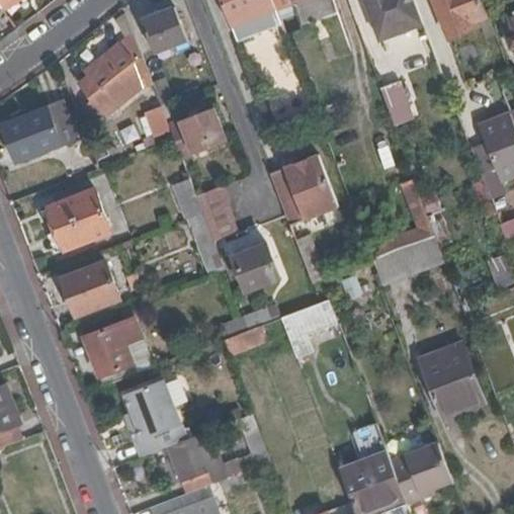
[(219,0),(235,39),(279,22),(275,10),(272,4),(270,0),(219,0)]
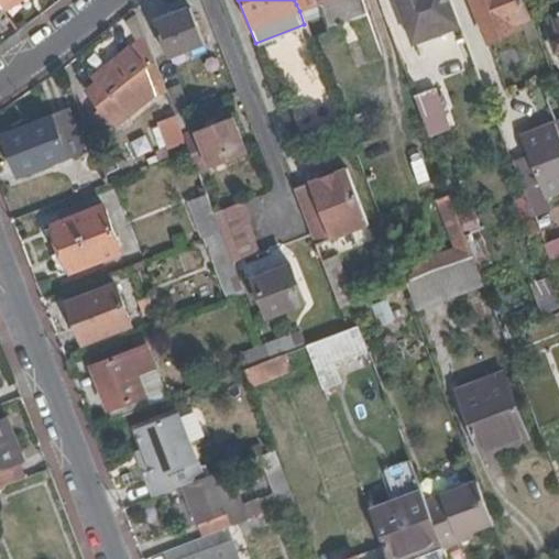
[(294,0),(296,4),(299,11),(315,4),(313,0),(294,0)]
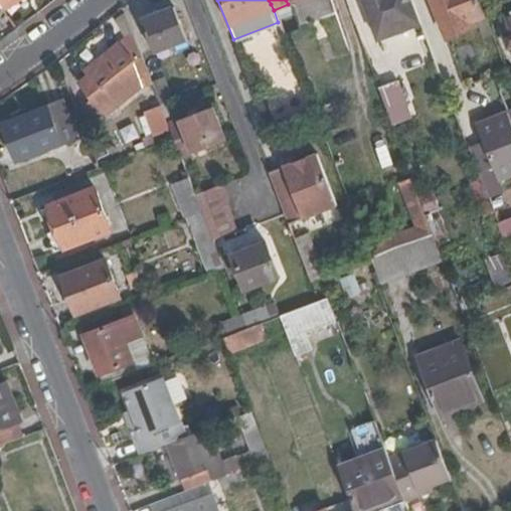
[(419,26),(409,0),(361,0),(377,42),(419,26)]
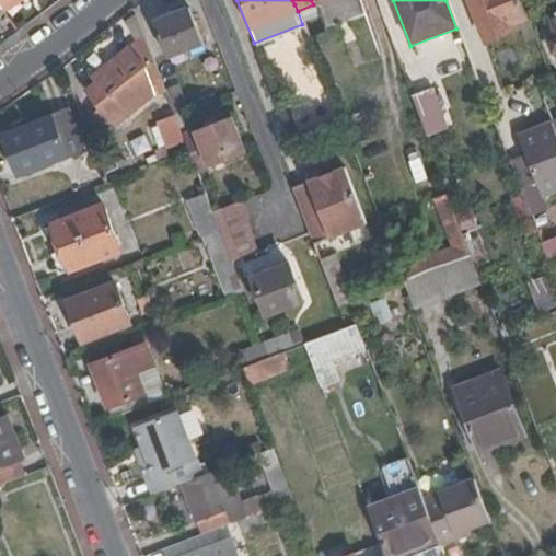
[(507,33),(504,25),(523,18),(517,0),(464,0),(482,43),(507,33)]
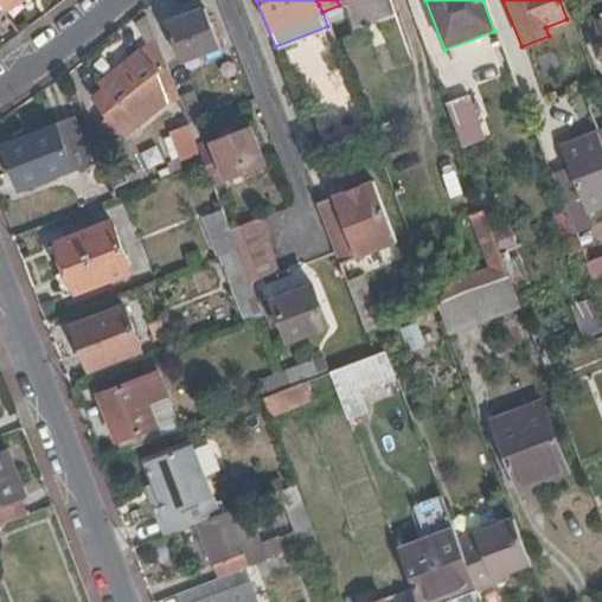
[(601,4),(589,10),(599,37),(601,36),(601,4)]
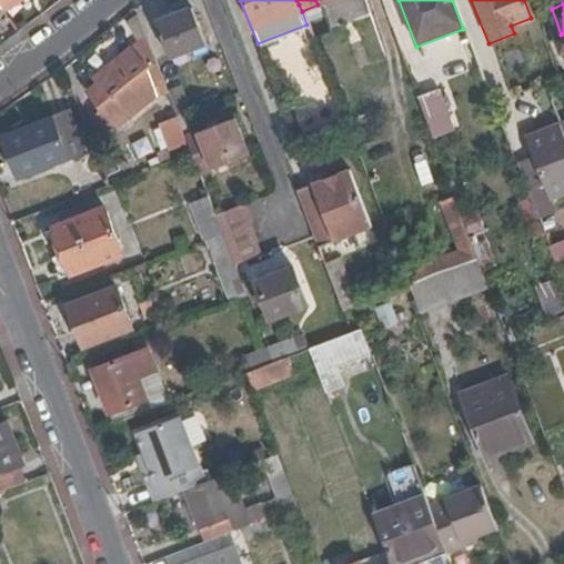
[(168,56),(203,42),(189,7),(154,21),(168,56)]
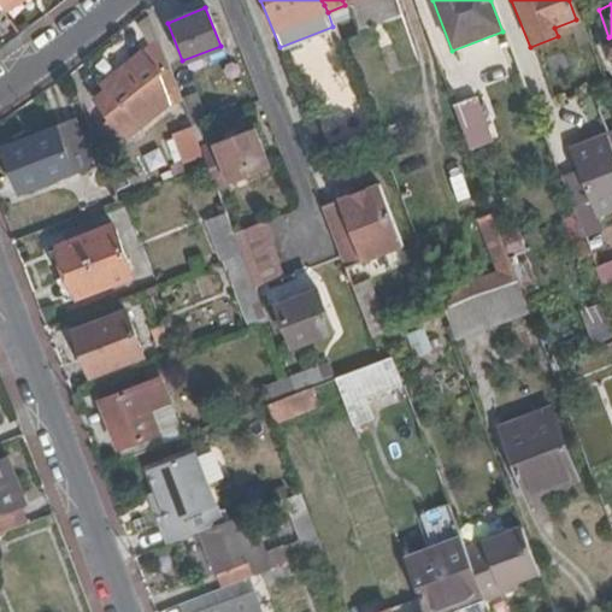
[(134,21),(146,52),(158,41),(146,11),(134,21)]
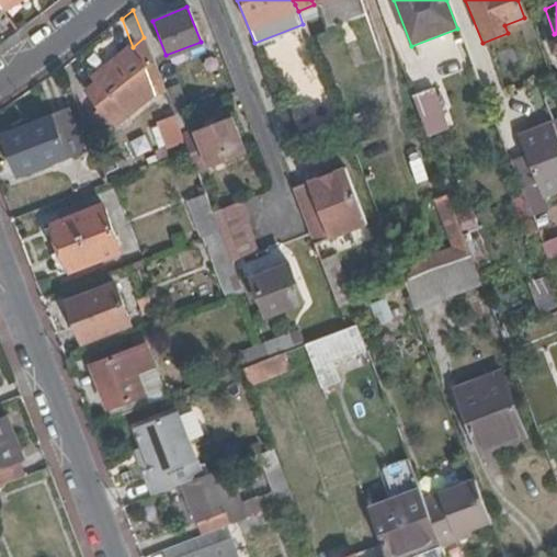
[(547,37),(553,52),(556,49),(556,33),(554,34),(547,37)]
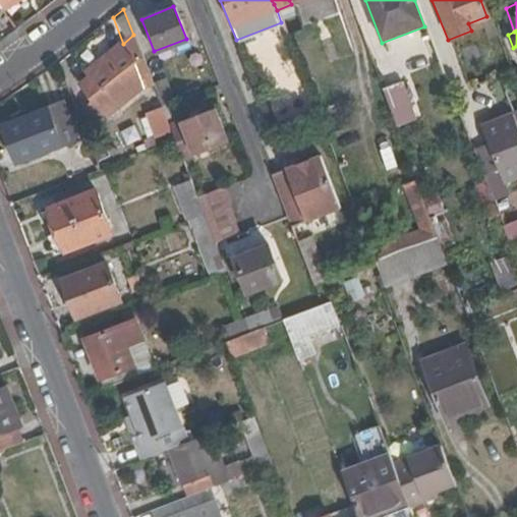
[(141,88),(152,113),(162,110),(152,83),(133,35),(123,44),(120,46),(121,49),(78,87),(107,118),(141,88)]
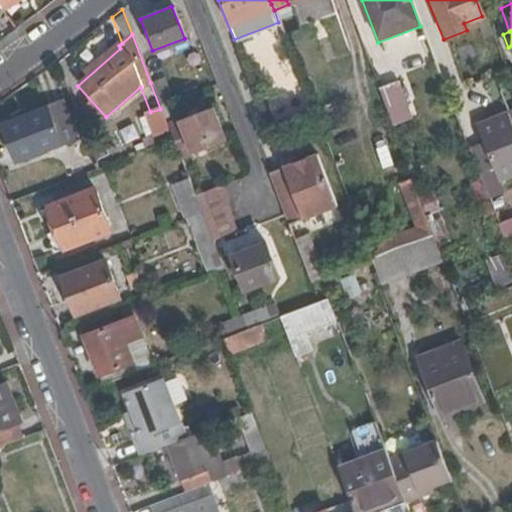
[(164,77),(150,83),(160,109),(164,107),(173,103),(164,77)]
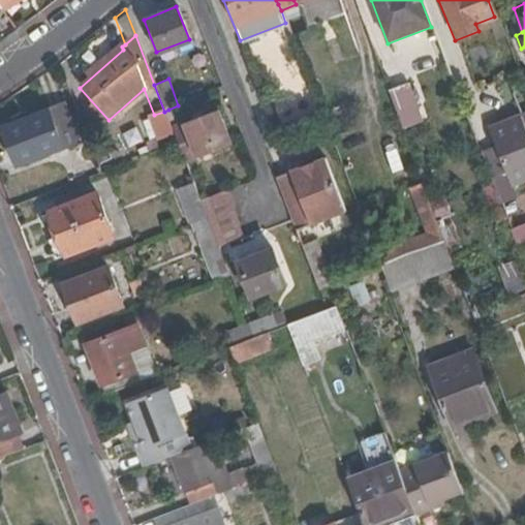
[(403,134),(425,125),(408,87),(387,96),(403,134)]
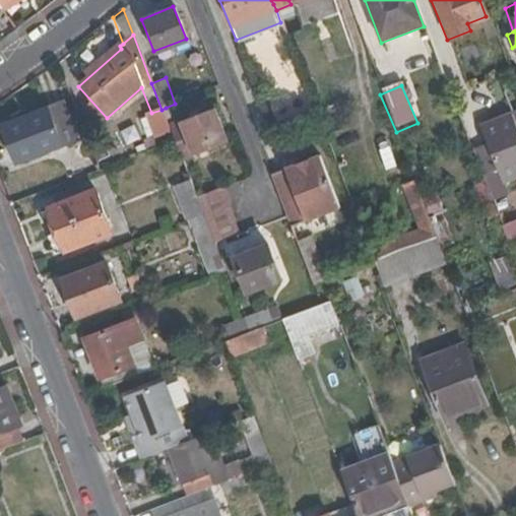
[(495,94),(500,113),(515,109),(510,90),(495,94)]
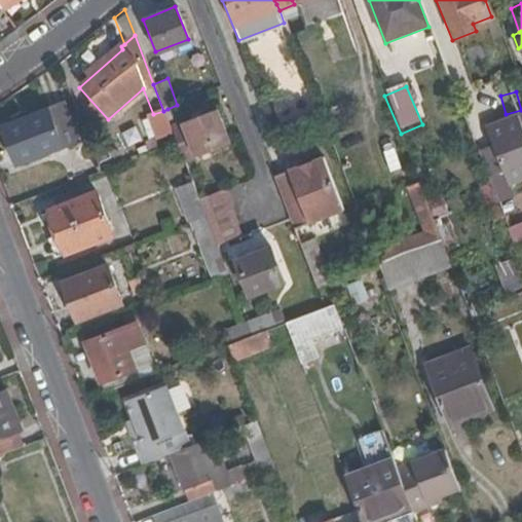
[(15,162),(37,155),(76,140),(61,104),(50,109),(2,126),(15,162)]
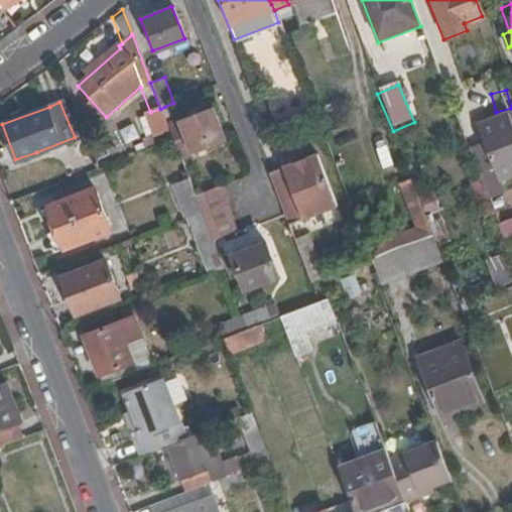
[(167,125),(172,138),(172,140),(179,157),(223,139),(210,106),(171,124),(167,125)]
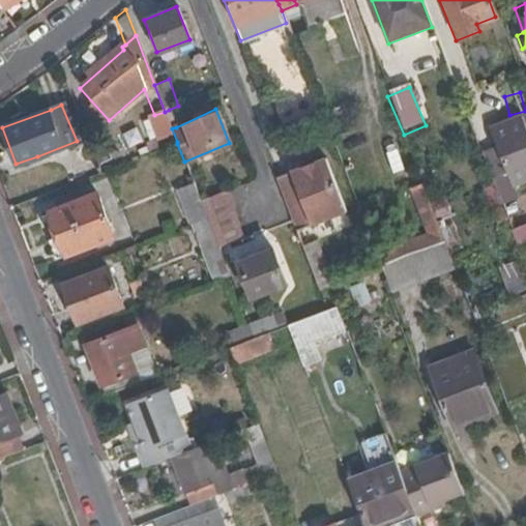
[(169,110),(165,112),(172,128),(176,127),(169,110)]
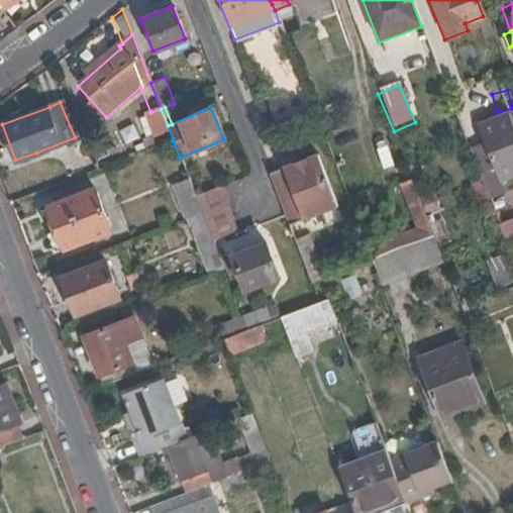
[(142,115),(150,141),(168,136),(160,110),(142,115)]
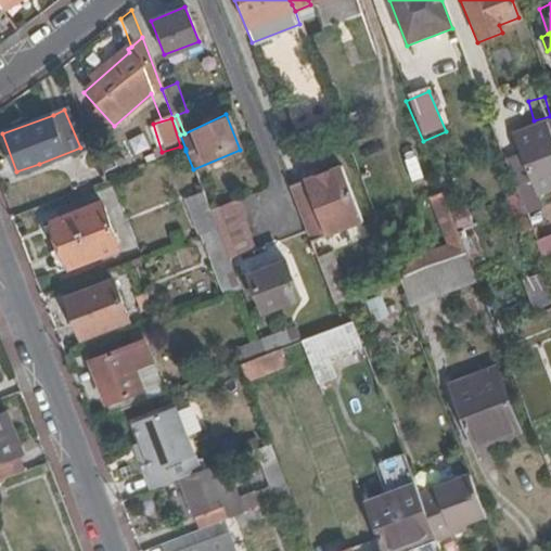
[(550,119),(512,136),(519,154),(503,159),(516,194),(525,215),(540,208),(536,195),(550,189),(550,119)]
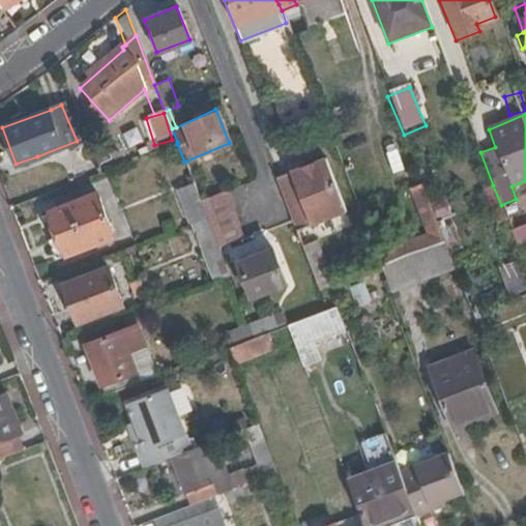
[(323,158),(273,178),(294,231),(344,211),(323,158)]
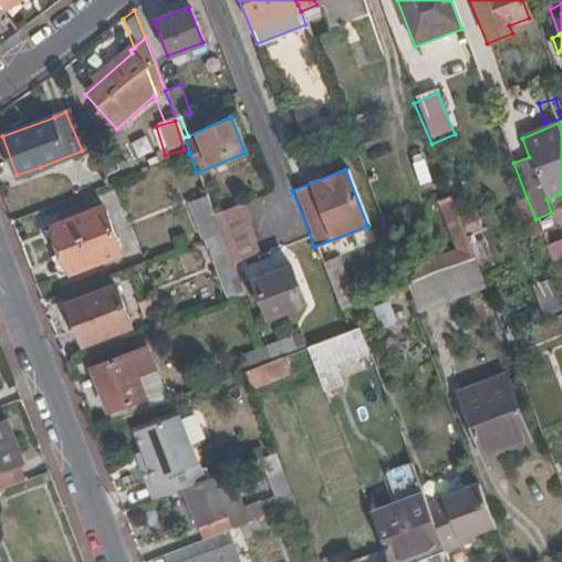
[(205,194),(189,200),(203,237),(219,231),(212,215),(205,194)]
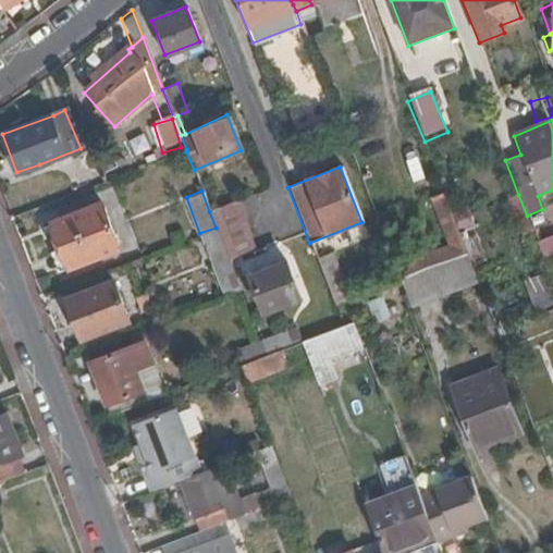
[(428,199),(445,246),(394,267),(400,280),(465,255),(458,238),(449,213),(442,194),(428,199)]
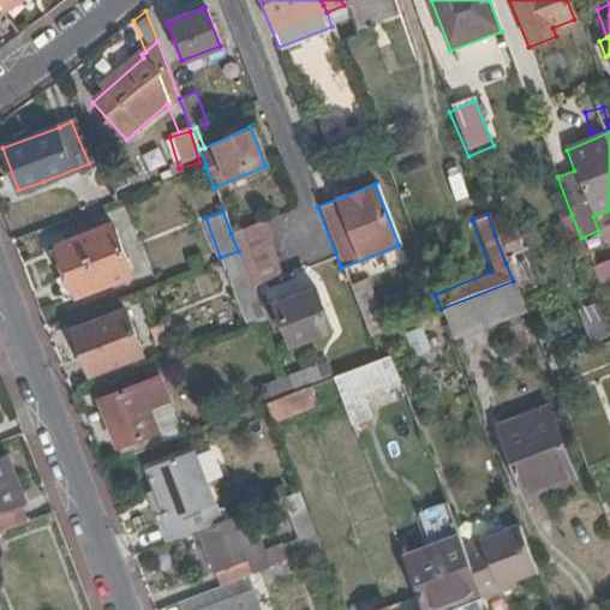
[(581,238),(572,215),(561,219),(573,253),(585,249),(581,238)]
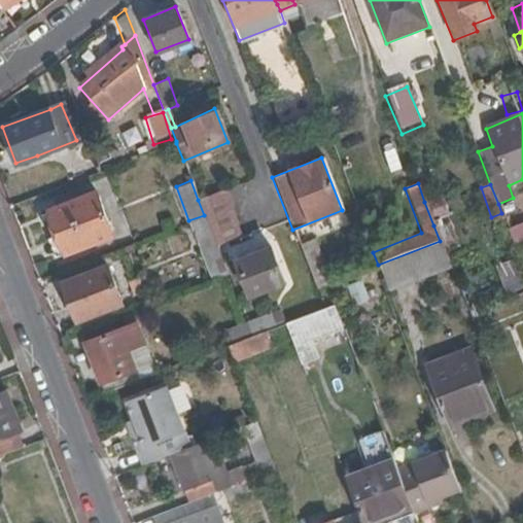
[(198,200),(204,215),(217,249),(242,239),(223,192),(222,190),(198,200)]
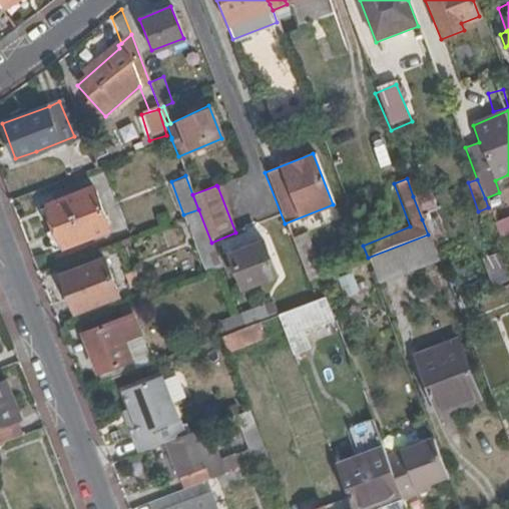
[(91,190),(46,207),(54,228),(60,245),(61,247),(107,230),(91,190)]
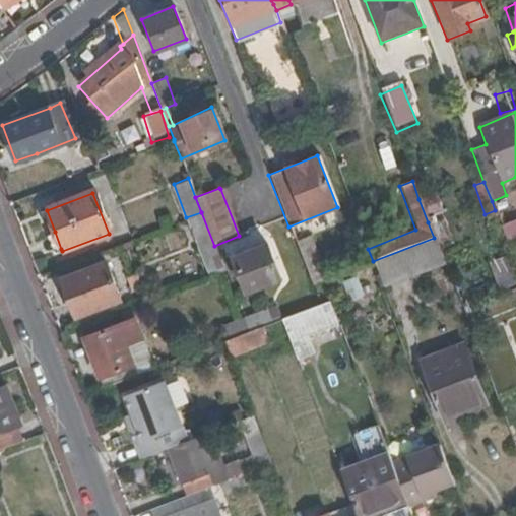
[(434,194),(418,199),(428,222),(443,215),(434,194)]
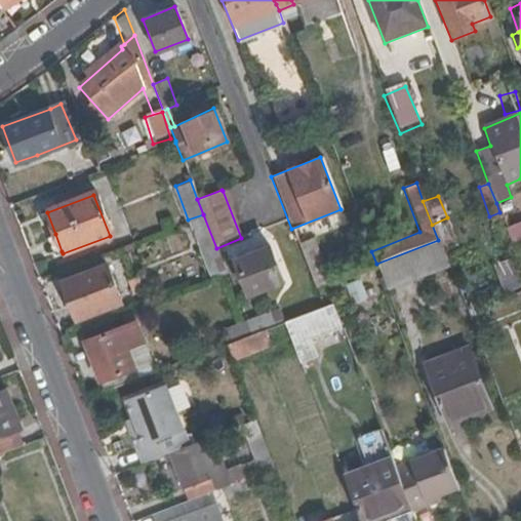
[(188,219),(186,221),(209,278),(226,272),(216,248),(203,214),(188,219)]
